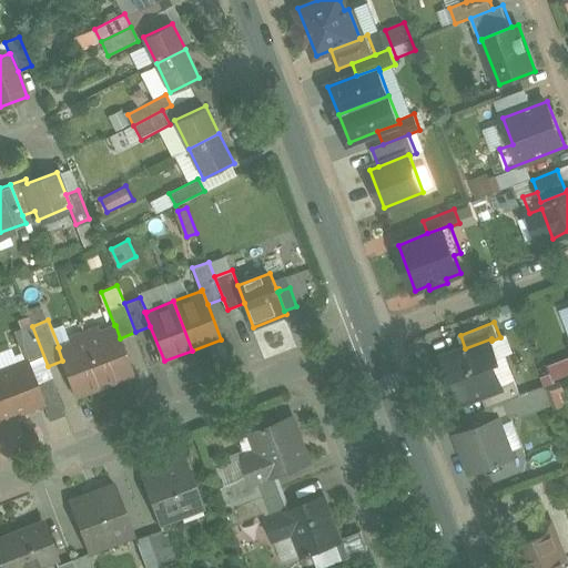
[(114,325),(87,336),(104,384),(133,373),(120,338),(115,325),(114,325)]
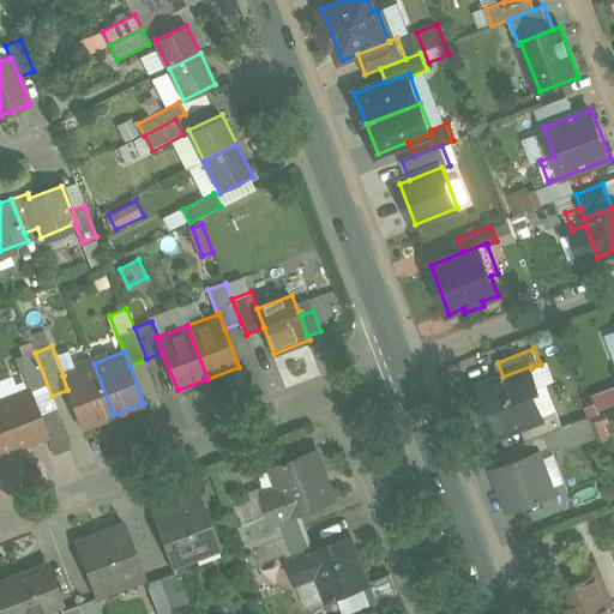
[(35,353),(18,359),(30,389),(48,434),(47,435),(54,455),(71,447),(52,396),(35,353)]
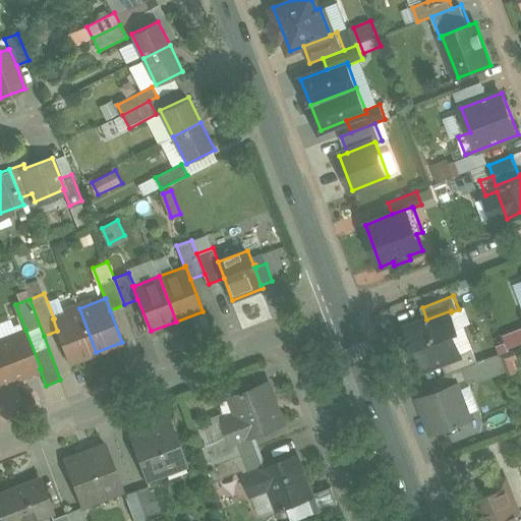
[(54,319),(53,319),(57,331),(69,362),(96,352),(79,308),(54,319)]
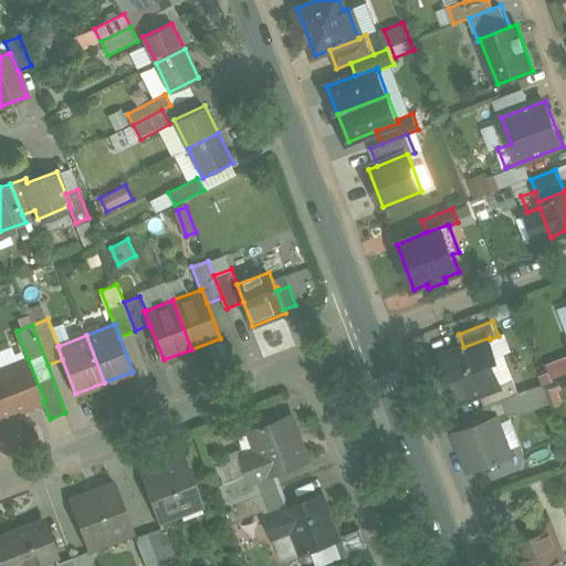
[(463,347),(440,357),(458,402),(481,392),(501,385),(501,384),(492,359),(496,357),(490,339),(490,337),(463,347)]
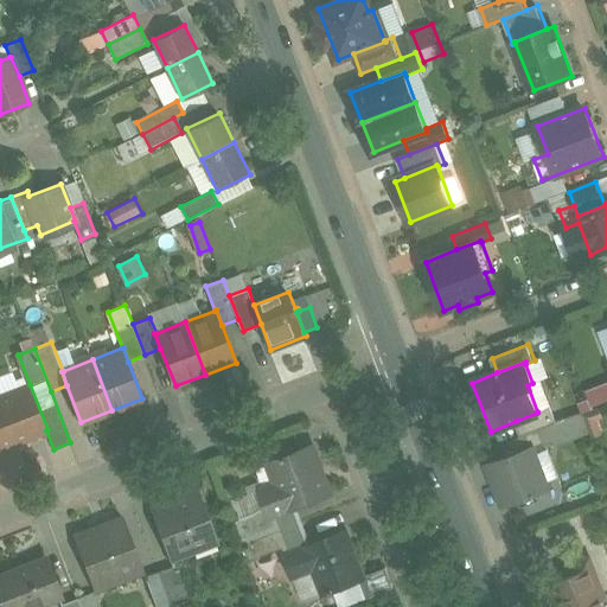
[(30,384),(0,395),(0,400),(17,441),(46,430),(48,429),(30,384)]
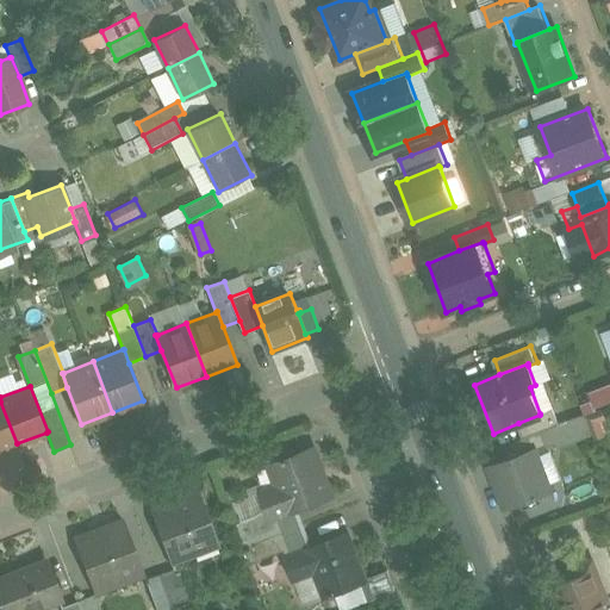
[(0,402),(0,449),(17,443),(0,402)]
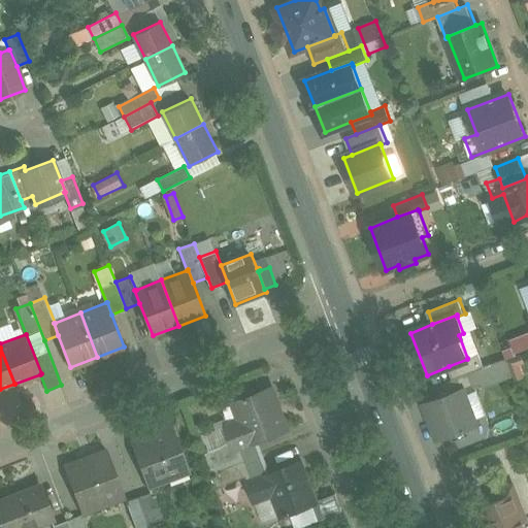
[(488,350),(467,358),(467,359),(449,366),(454,380),(470,373),(493,364),(488,350)]
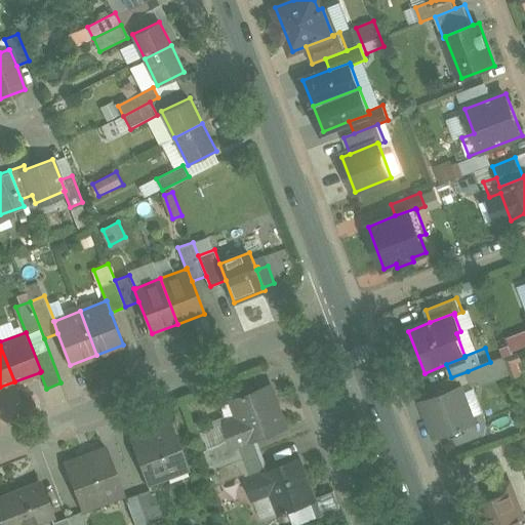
[(451,377),(433,385),(437,396),(461,387),(472,382),(468,371),(451,377)]
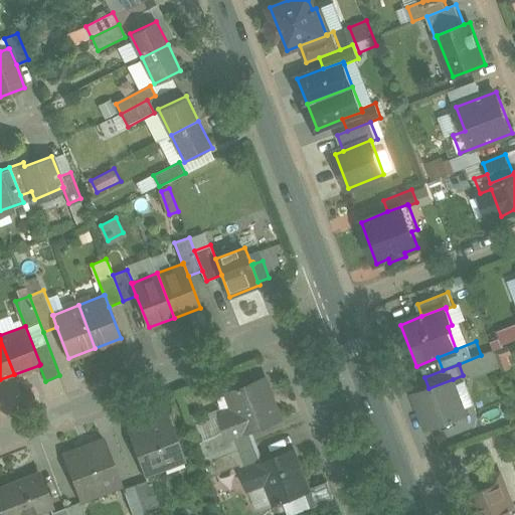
[(266,377),(226,392),(227,394),(232,392),(239,411),(221,418),(226,431),(229,439),(282,418),(266,377)]
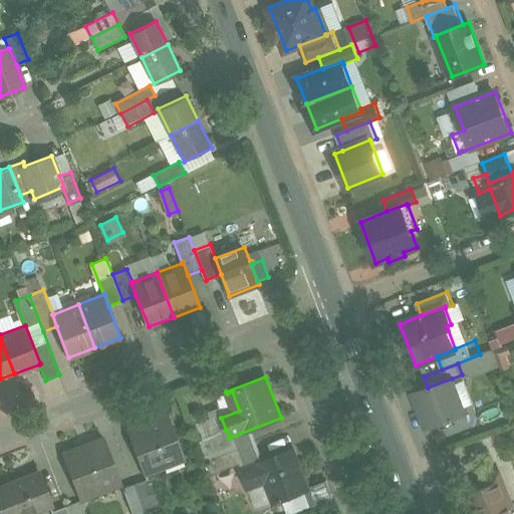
[(428,388),(417,392),(431,426),(441,422),(443,427),(456,422),(454,417),(465,413),(452,378),(428,388)]
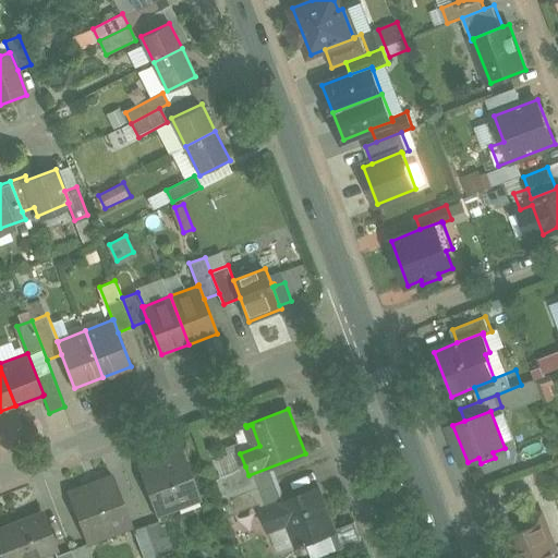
[(169,458),(142,469),(141,466),(138,468),(157,514),(202,497),(183,450),(168,456),(169,458)]
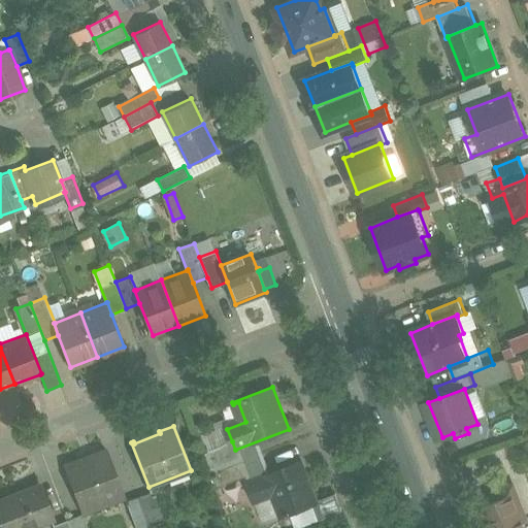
[(232,441),(201,454),(209,473),(240,461),(235,450),(232,441)]
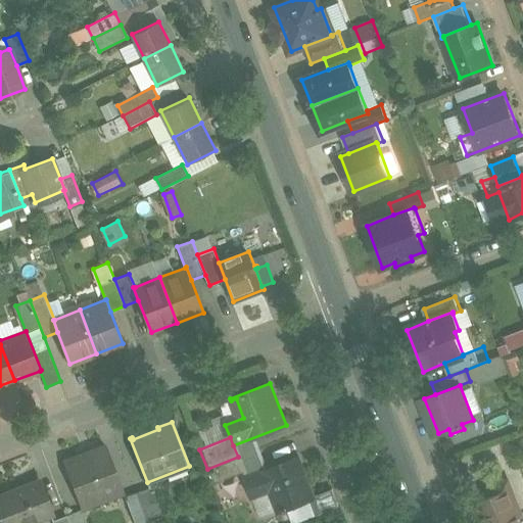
[(92,455),(65,465),(65,464),(64,464),(82,509),(103,501),(101,495),(123,487),(107,447),(92,454),(92,455)]
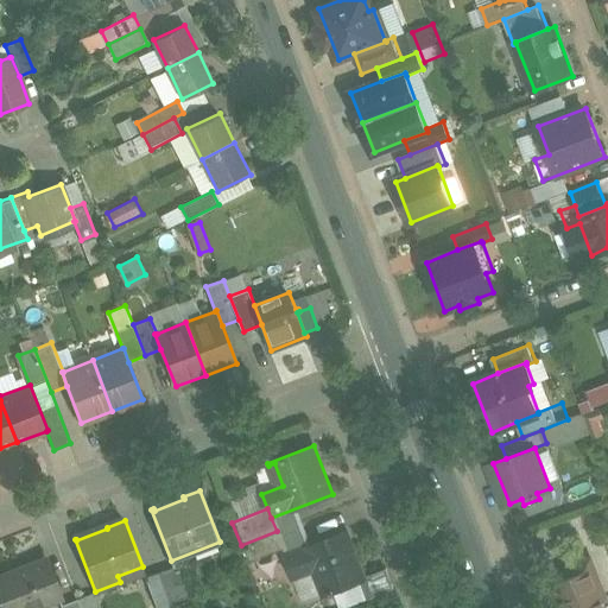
[(277,531),(241,545),(248,563),(286,549),(279,530),(277,531)]
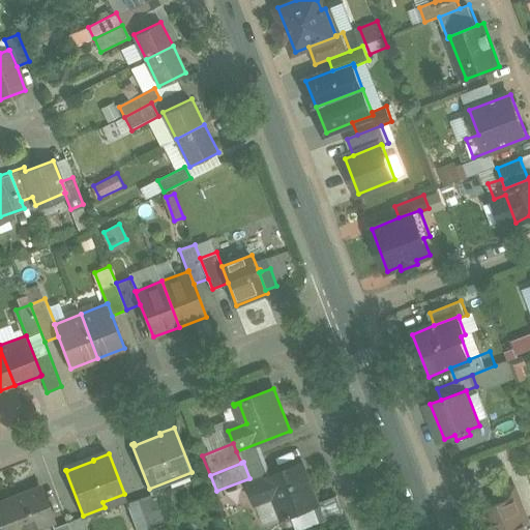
[(303,463),(267,476),(268,478),(249,484),(257,502),(259,502),(275,495),(284,517),(284,518),(289,516),(290,518),(293,517),(292,514),(315,505),(319,503),(319,502),(303,463)]
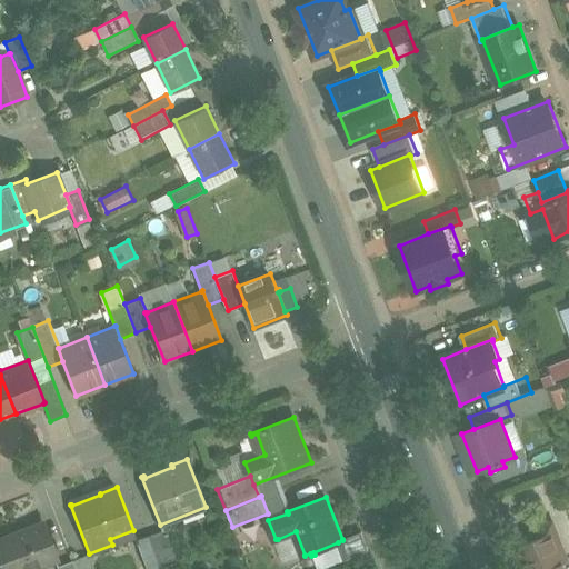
[(513,517),(507,519),(510,529),(518,526),(513,517)]
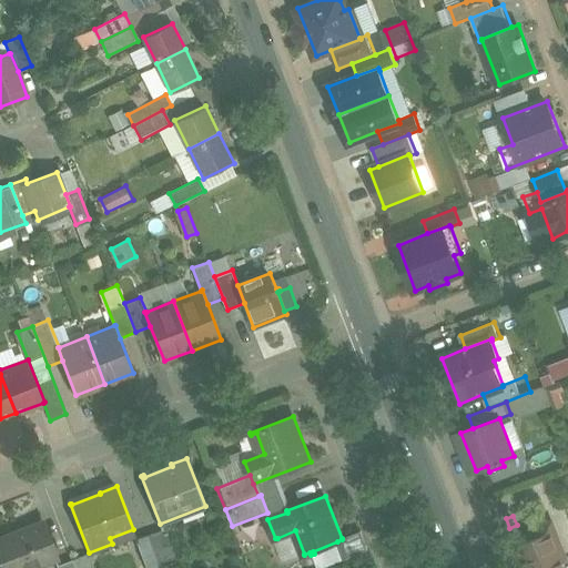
[(43,521),(0,538),(0,557),(3,567),(32,567),(58,558),(43,521)]
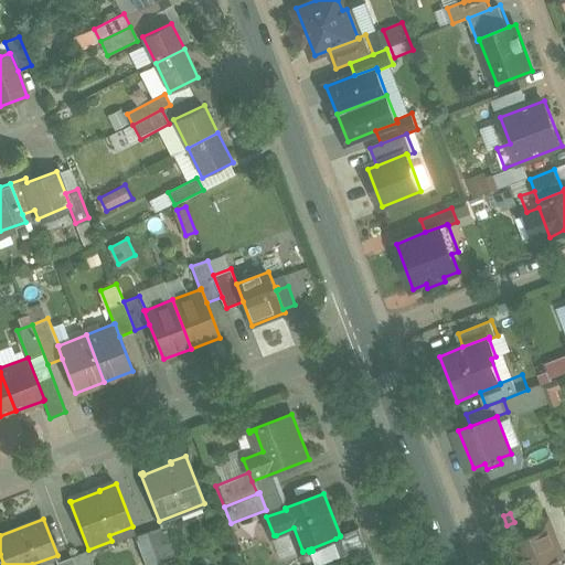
[(558,564),(542,521),(509,534),(521,564),(558,564)]
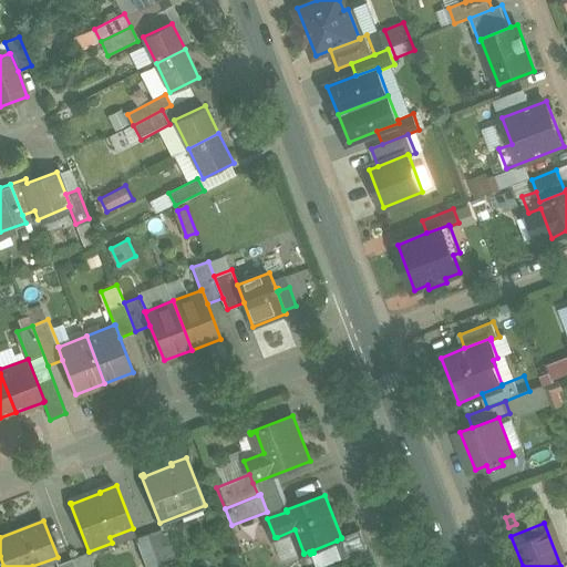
[(168,527),(150,534),(161,563),(179,555),(168,527)]
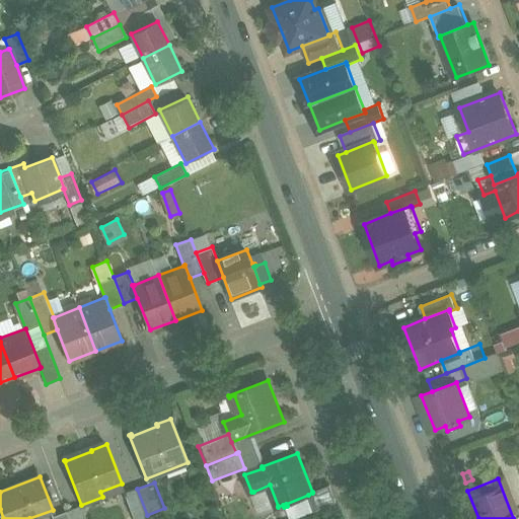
[(270,485),(253,492),(261,512),(278,506),(270,485)]
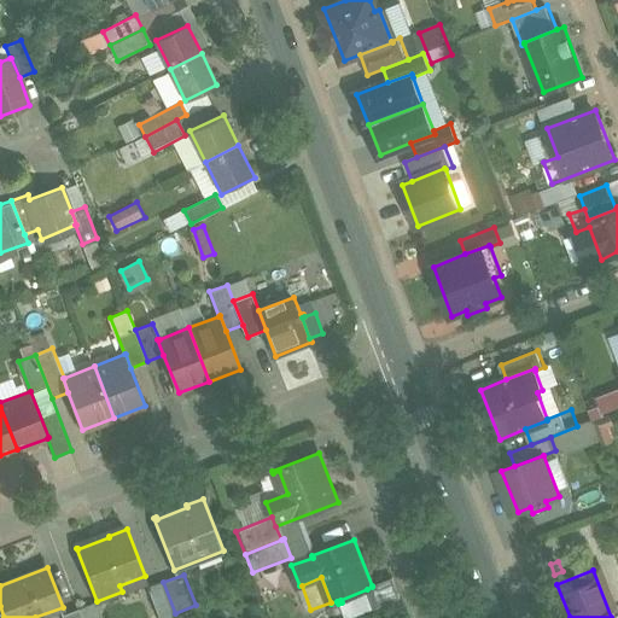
[(395,577),(372,586),(372,587),(367,589),(374,608),(402,598),(395,577)]
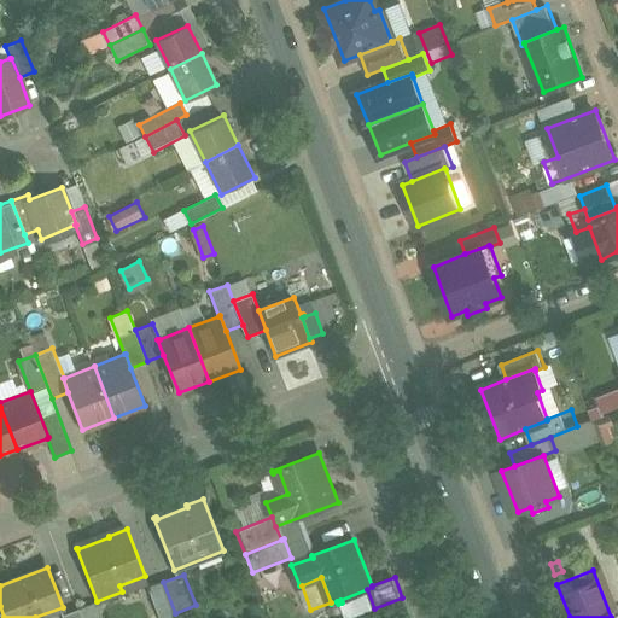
[(163,582),(149,588),(159,617),(162,617),(175,613),(163,582)]
